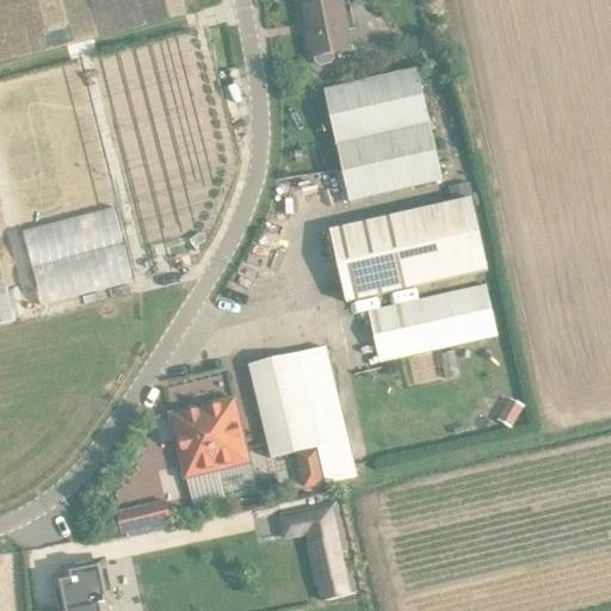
[(321,0),(322,1),(302,6),(308,36),(304,37),(309,57),(314,57),(314,62),(319,66),(329,63),(332,59),(332,54),(349,50),(345,31),(353,30),(347,0),(349,0),(321,0)]
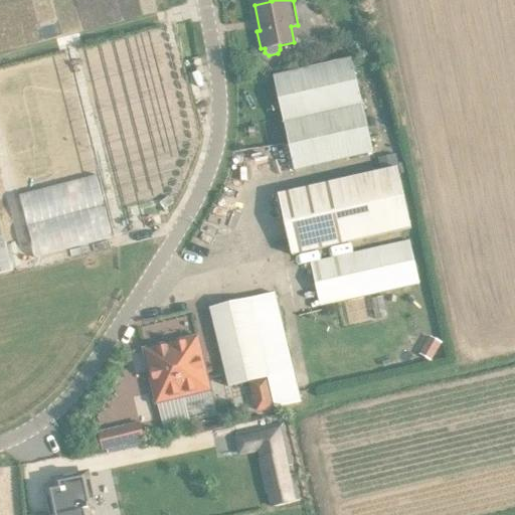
[(108,235),(70,52),(0,66),(0,113),(29,251),(108,235)]
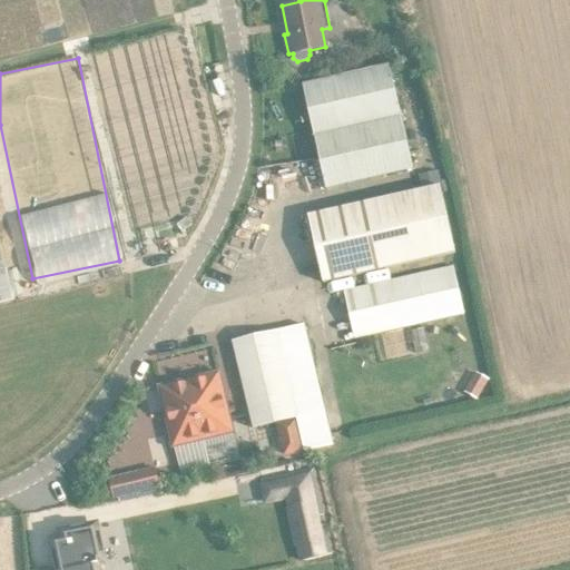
[(325,189),(412,169),(389,65),(302,85),(325,189)]
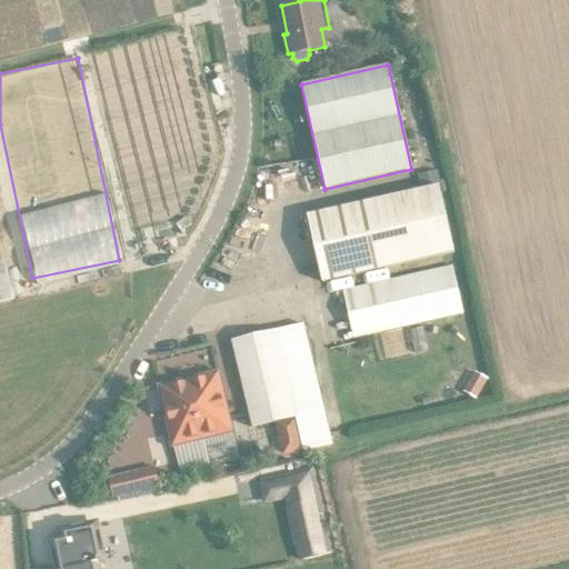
[(321,281),(453,252),(438,186),(307,216),(321,281)]
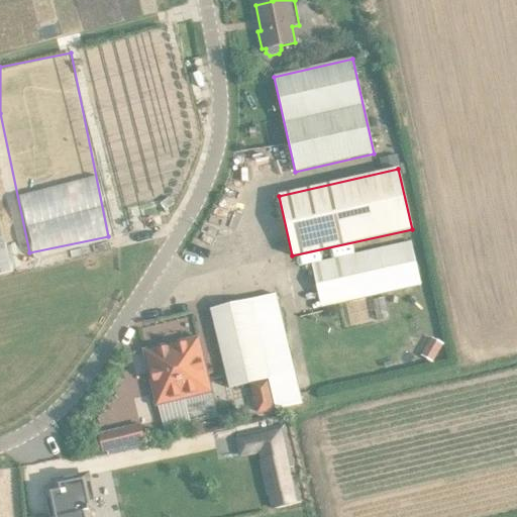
[(0,275),(12,272),(0,220),(0,275)]
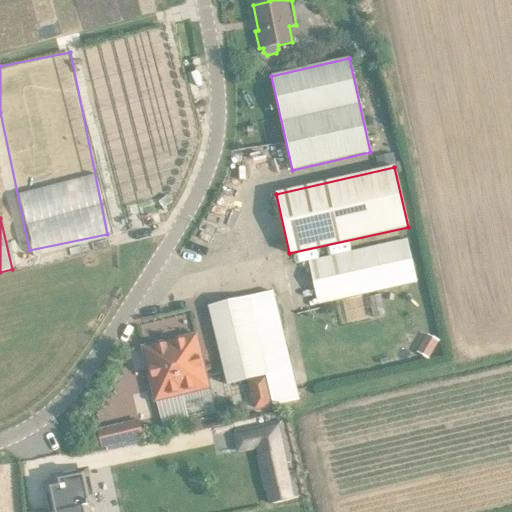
[(406,239),(308,261),(318,304),(416,282),(406,239)]
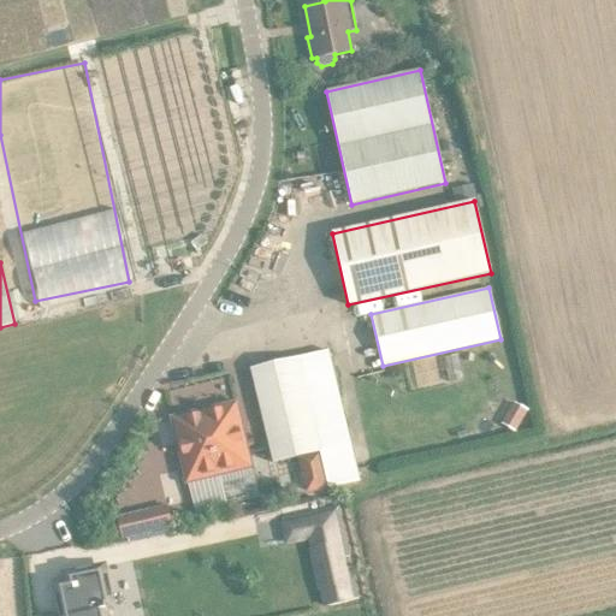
[(357,481),(329,355),(298,362),(297,357),(250,368),(273,462),(318,451),(319,457),(327,487),(327,489),(357,481)]
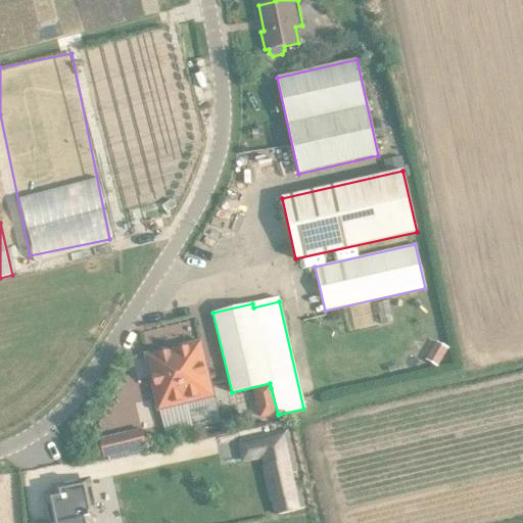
[(200,341),(177,346),(189,402),(214,396),(200,341)]
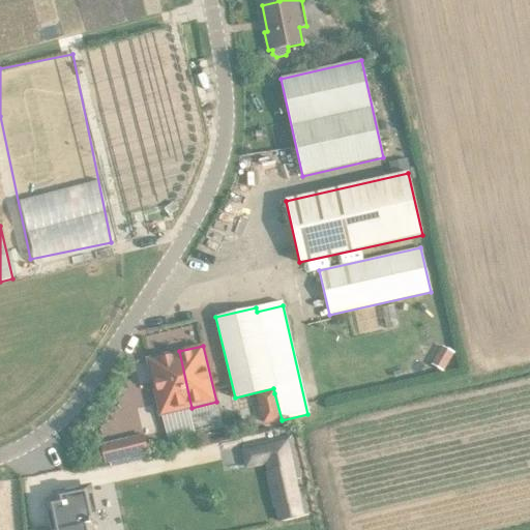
[(195,435),(188,409),(192,408),(179,351),(146,359),(159,415),(162,415),(168,441),(195,435)]
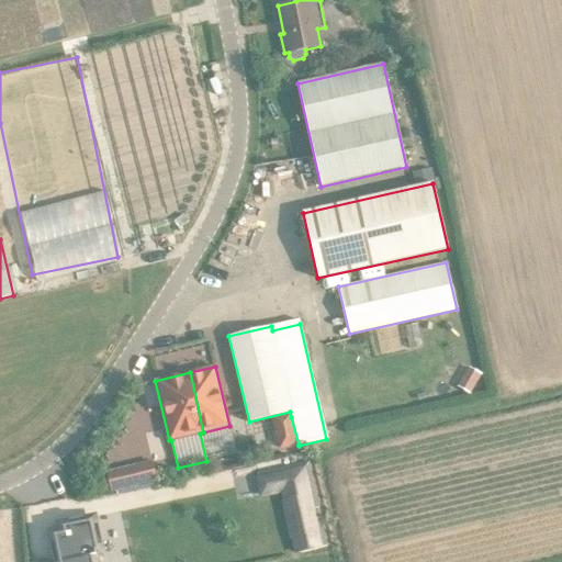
[(282,448),(299,445),(291,417),(276,420),(282,448)]
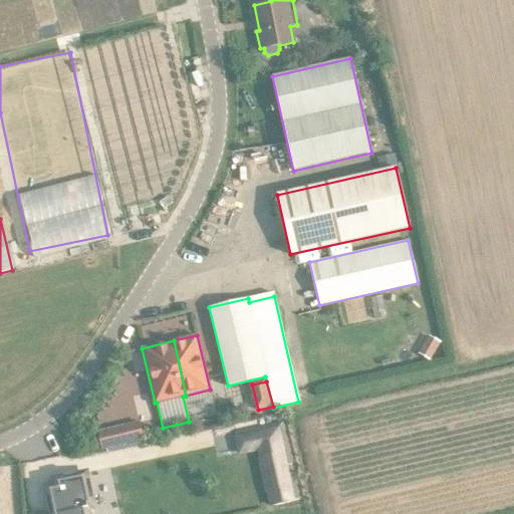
[(103,449),(141,441),(137,423),(99,432),(103,449)]
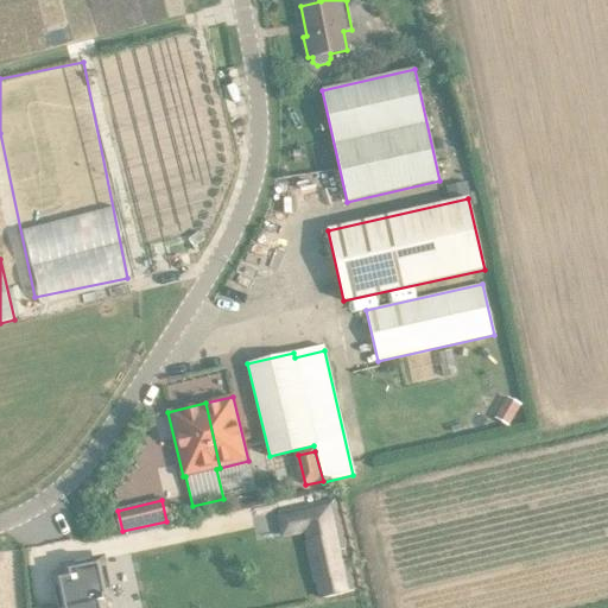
[(315,595),(347,593),(339,506),(280,511),(283,533),(309,531),(315,595)]
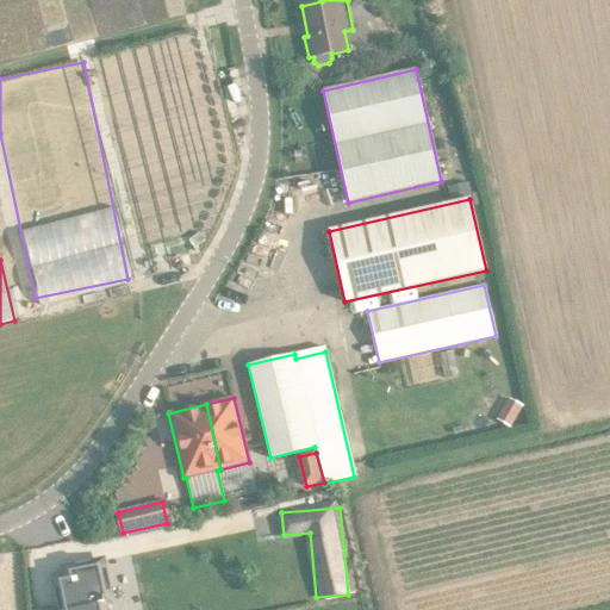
[(76,573),(54,578),(60,609),(104,609),(103,603),(110,601),(101,561),(75,566),(76,573)]
